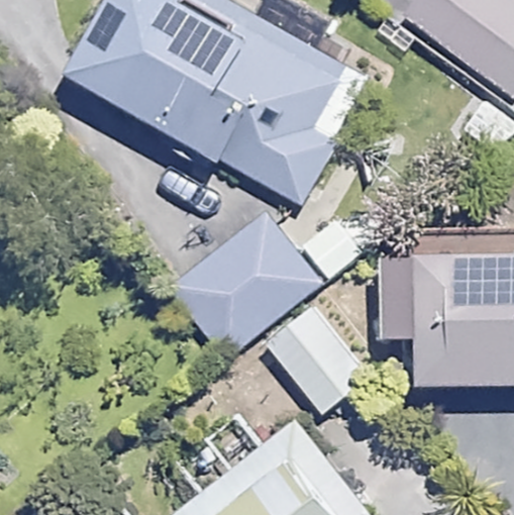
[(260,0),(251,15),(224,0),(109,0),(69,74),(297,204),(369,79),(312,46),(326,22),(286,0),(260,0)]
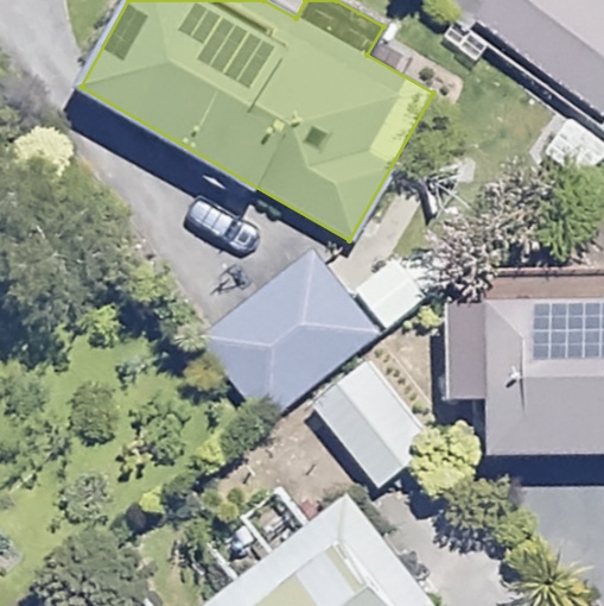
[(603,0),(451,0),(602,117),(603,113),(603,0)]
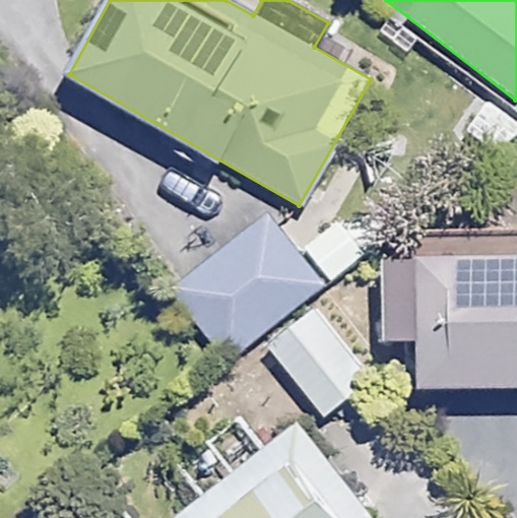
[(323,282),(267,215),(170,298),(227,365),(323,282)]
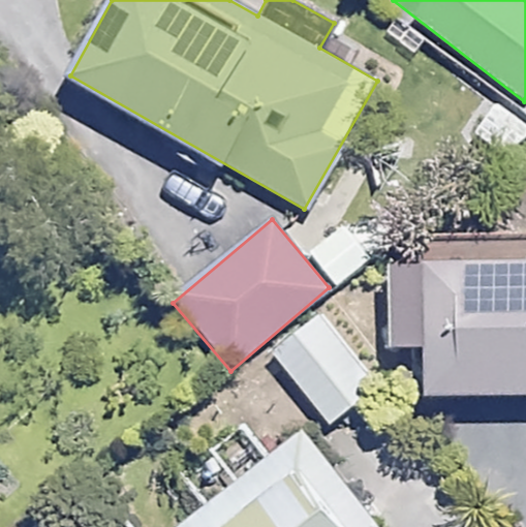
[(525,254),(398,256),(399,339),(430,339),(431,393),(525,391),(525,254)]
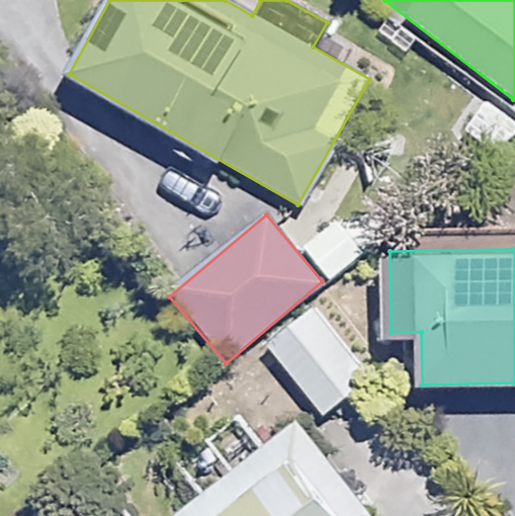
[(368,381),(316,311),(269,345),(322,416),(368,381)]
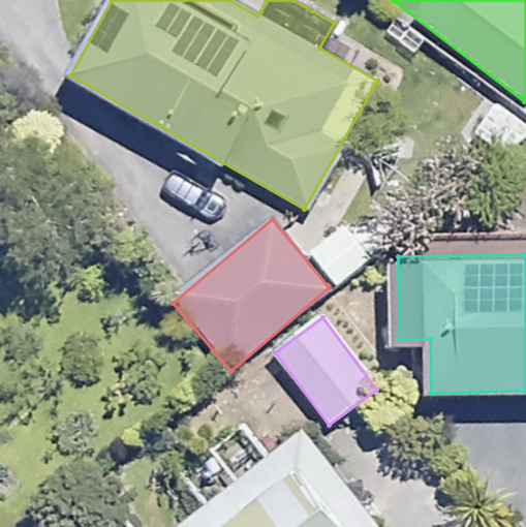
[(379,526),(301,429),(199,509),(178,526),(379,526)]
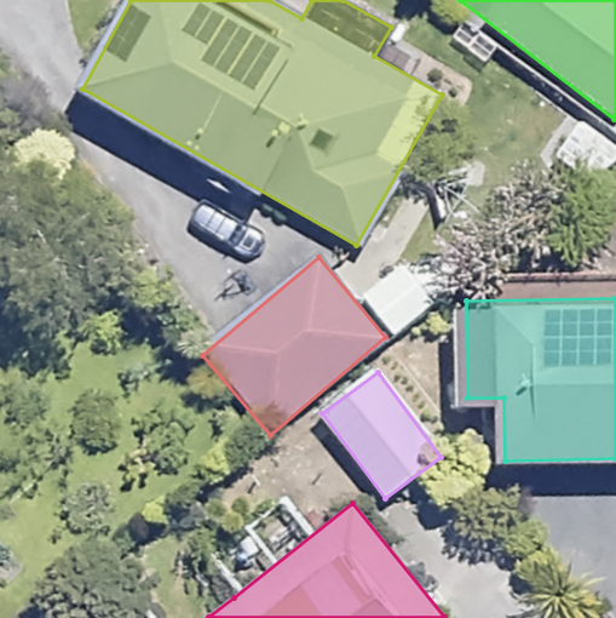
All buildings are outlined.
